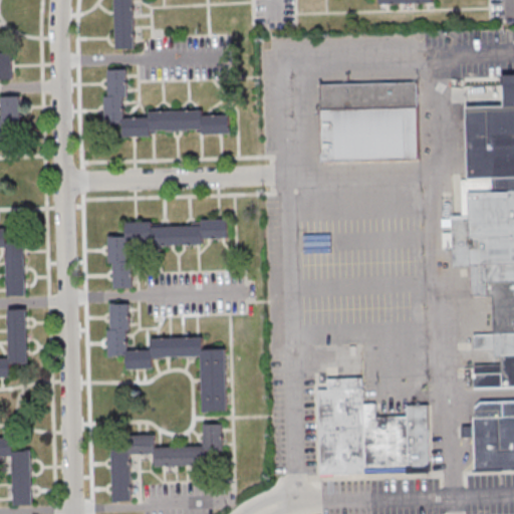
[(115,0),(116,48),(136,48),(135,0),(115,0)]
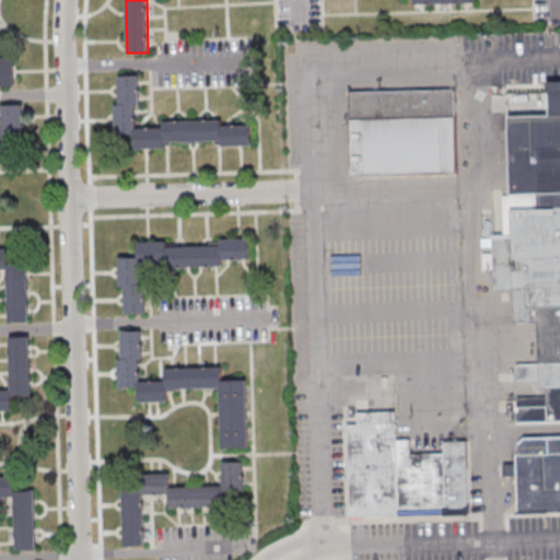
[(0,85),(15,85),(14,56),(0,55),(0,85)]
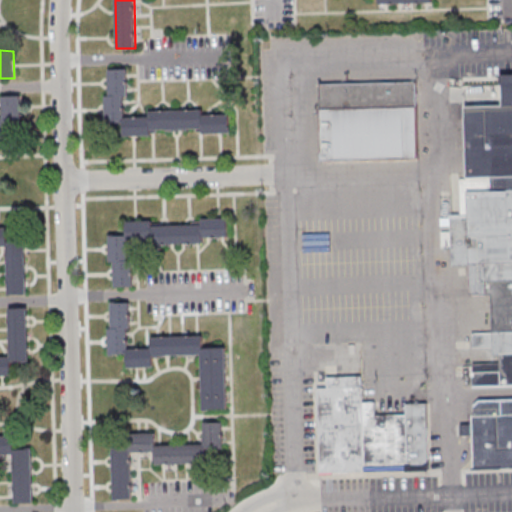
[(126,69),(107,69),(107,135),(152,135),(152,132),(230,131),(229,114),(203,114),(203,110),(149,110),(149,117),(127,117),(126,69)]
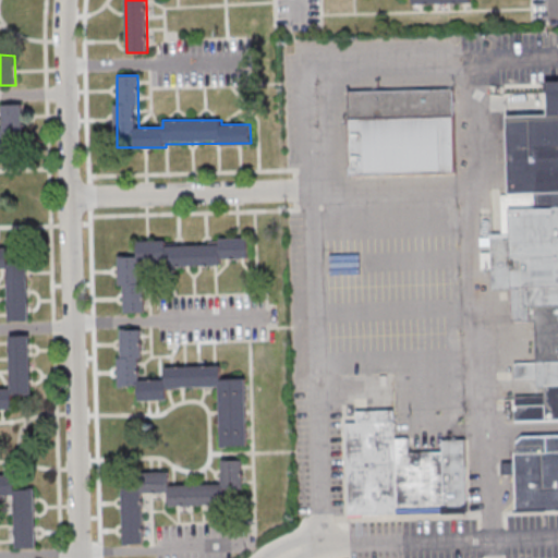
[(557,420),(557,80),(548,80),(549,114),(508,116),(509,192),(500,192),(501,235),(492,235),(494,289),(513,289),(513,322),(536,320),(537,362),(513,363),(514,379),(537,378),(537,393),(516,395),(517,421),(557,420)]
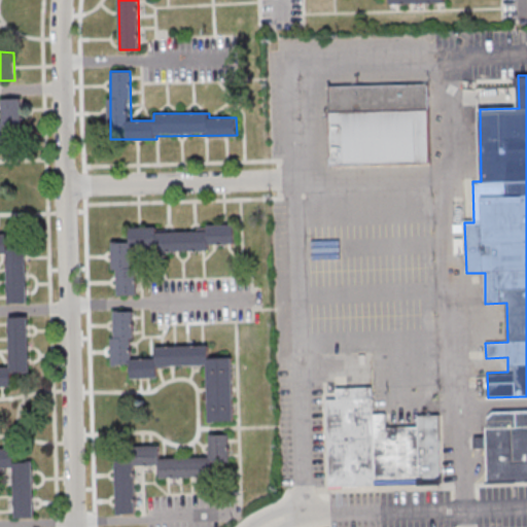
[(427,83),(429,163),(330,166),(329,85),(427,83)]
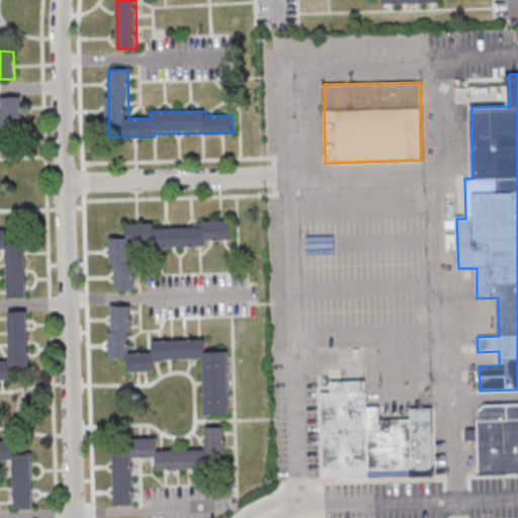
[(0,117),(0,139),(23,139),(22,96),(2,96),(2,118),(0,117)]
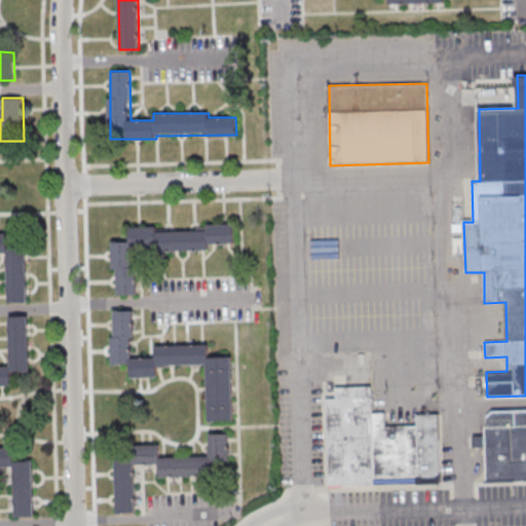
[(138,294),(138,249),(235,249),(235,228),(130,228),(130,241),(111,241),(111,269),(116,269),(116,294),(138,294)]
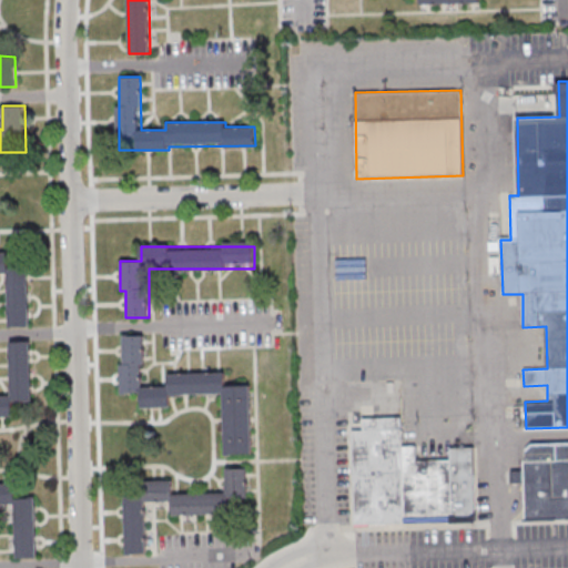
[(29,265),(18,265),(17,253),(0,253),(0,274),(8,275),(9,327),(30,326),(29,265)]
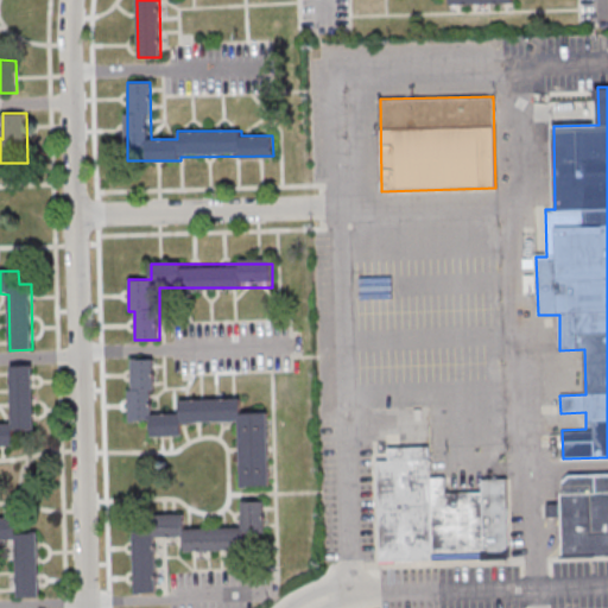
[(240,423),(240,487),(270,487),(268,412),(242,412),(242,398),(181,399),(181,413),(153,413),(153,359),(128,359),(128,422),(151,422),(151,436),(183,436),(183,423),(240,423)]
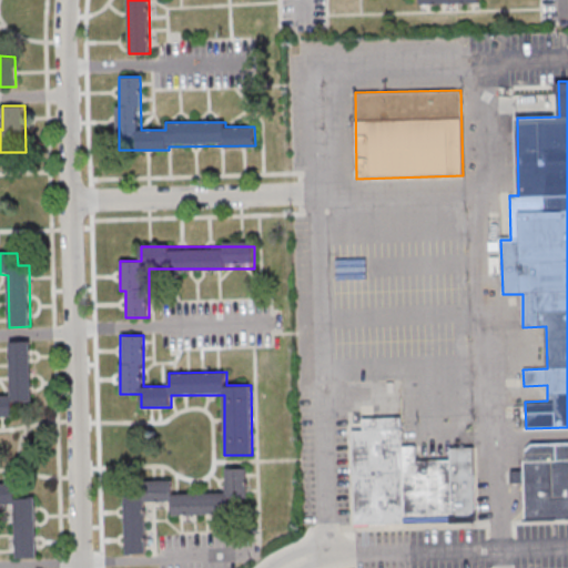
[(30,343),(31,403),(13,404),(14,418),(0,418),(0,484),(14,484),(16,499),(37,499),(38,560),(16,561),(13,506),(0,506),(0,398),(11,398),(10,344),(30,343)]
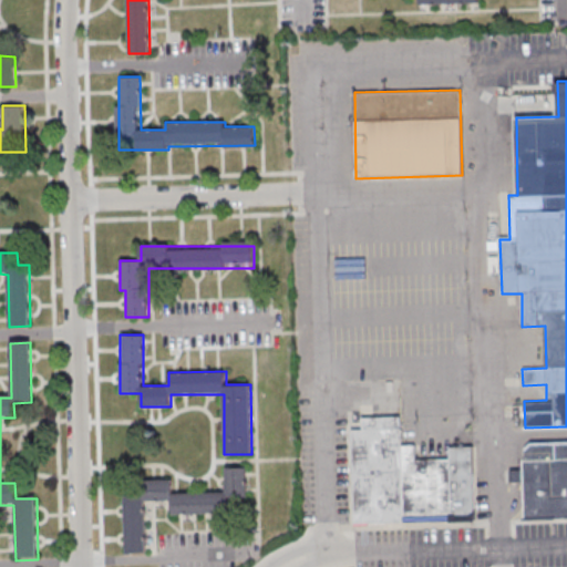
[(353,523),(474,522),(473,446),(450,447),(450,460),(416,460),(416,445),(402,445),(401,418),(362,418),(362,430),(352,430),(353,523)]
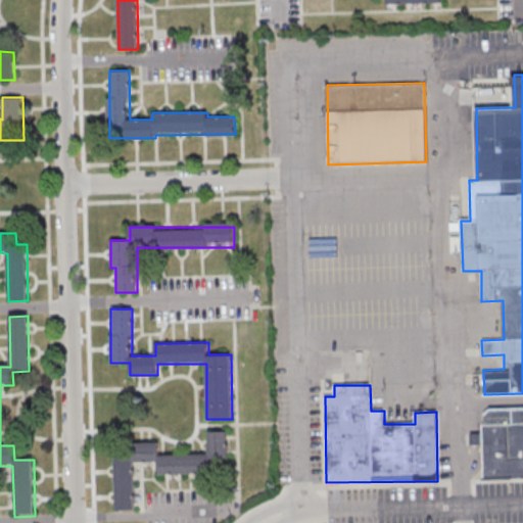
[(522,408),(488,410),(483,415),(484,426),(481,426),(481,434),(468,434),(469,445),(482,445),(483,480),(522,478),(522,408)]
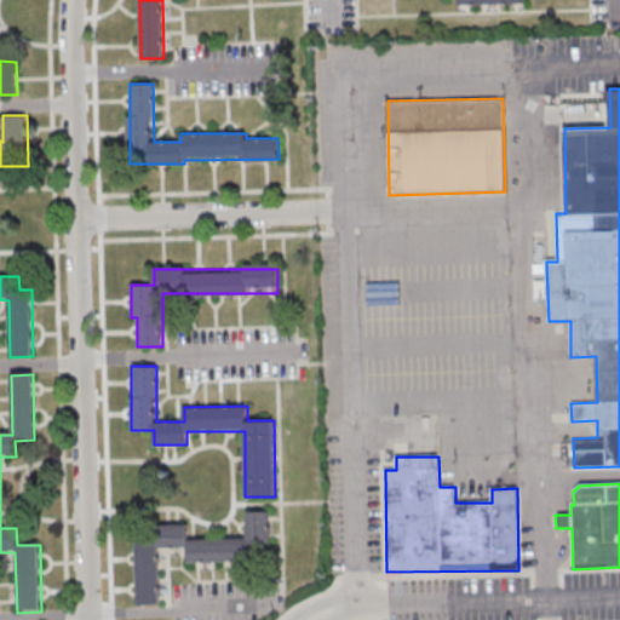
[(159,549),(187,547),(187,562),(256,561),(254,549),(270,549),(270,511),(247,511),(247,538),(189,539),(189,524),(159,524),(159,538),(136,538),(137,604),(160,604),(159,549)]
